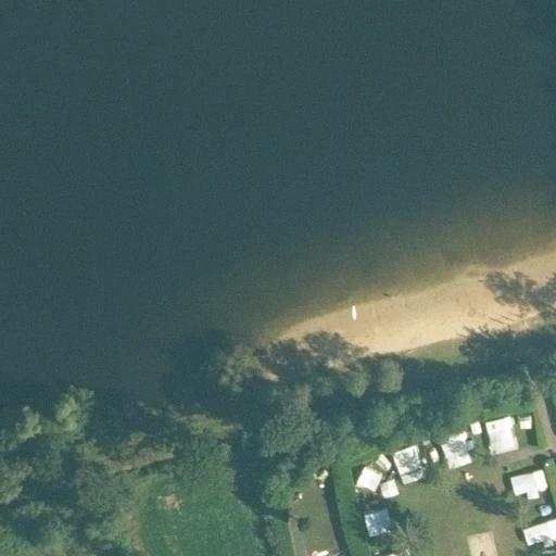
[(505,415),(484,420),(490,442),(510,438),(505,415)]
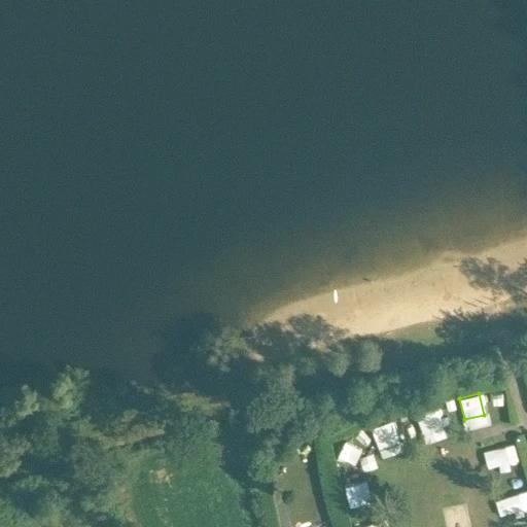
[(449,438),(441,406),(416,412),(424,445),(449,438)]
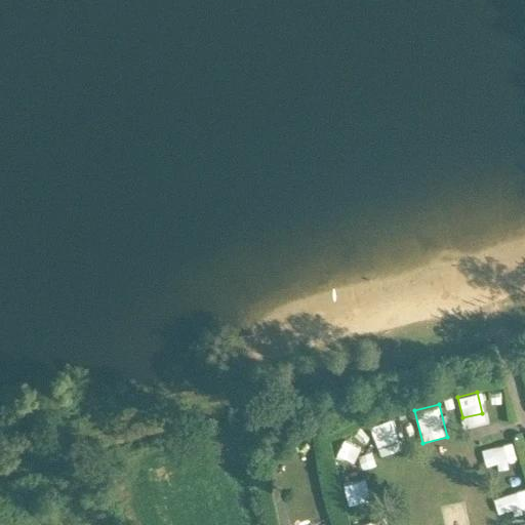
[(376,427),(379,446),(407,442),(404,422),(376,427)]
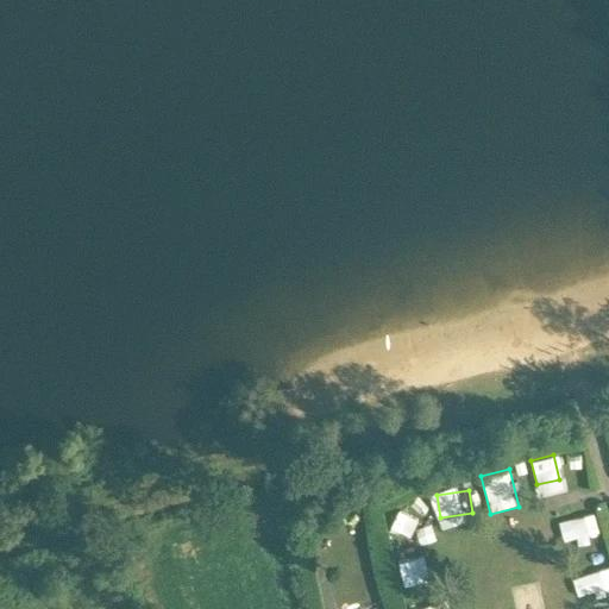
[(558,522),(566,545),(602,533),(594,510),(558,522)]
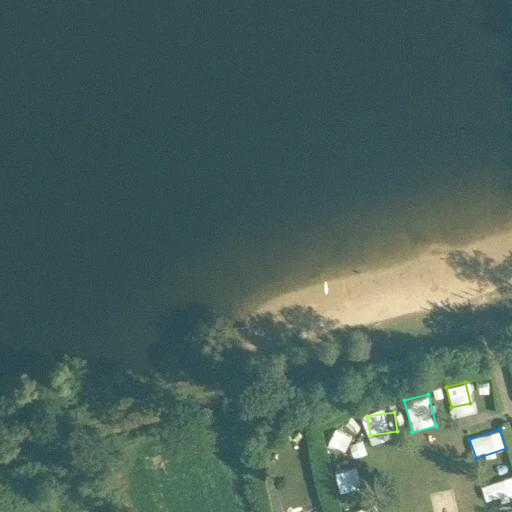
[(486,497),(511,494),(511,467),(483,471),(486,497)]
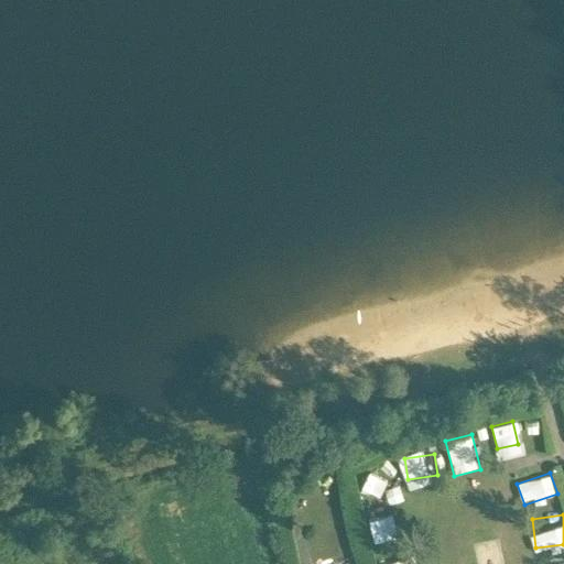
[(402,516),(369,520),(372,544),(405,539),(402,516)]
